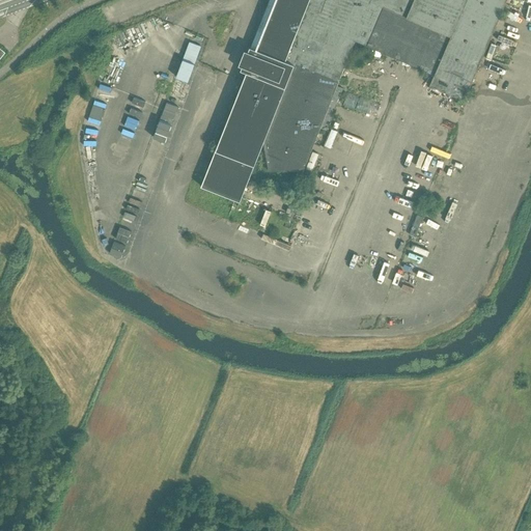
[(241,70),(246,72),(201,186),(240,201),(263,142),(269,170),(303,170),(313,143),(323,147),(330,131),(327,130),(343,88),(337,85),(355,40),(435,74),(429,85),(464,100),(506,0),(274,0),(259,39),(256,49),(250,46),(241,70)]
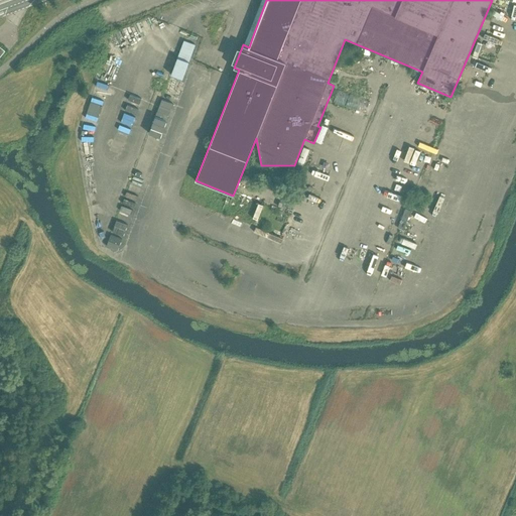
[(96,87),(84,125),(93,128),(96,119),(98,120),(107,90),(96,87)]
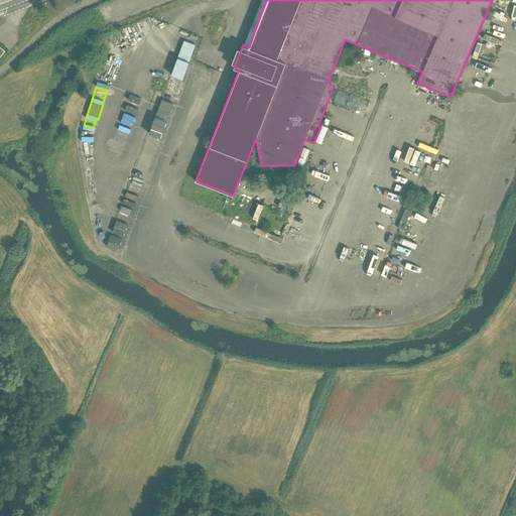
[(145,143),(156,147),(168,114),(157,109),(145,143)]
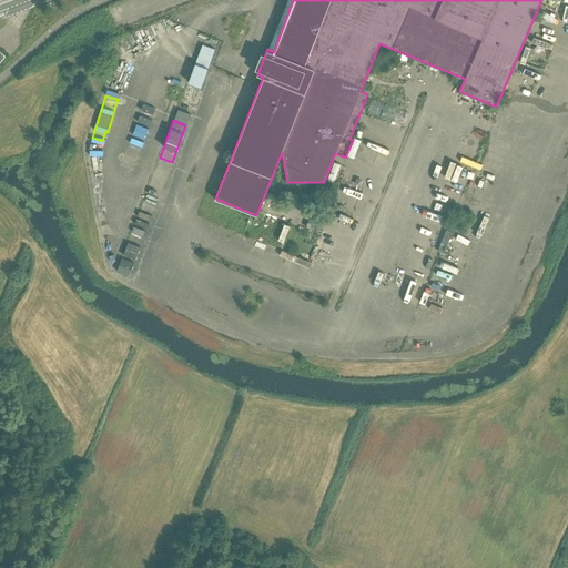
[(355,137),(348,154),(354,156),(362,139),(355,137)]
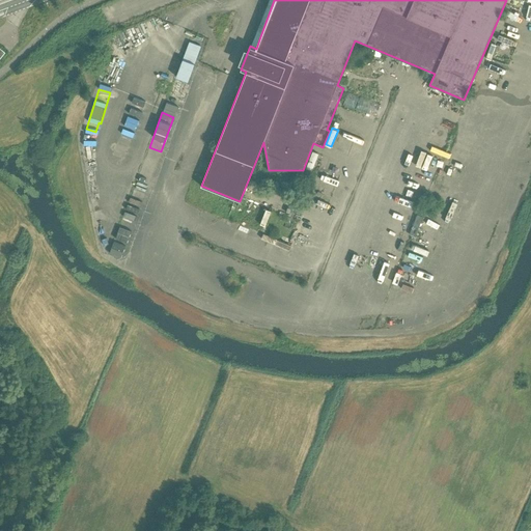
[(326,168),(322,179),(336,186),(340,174),(326,168)]
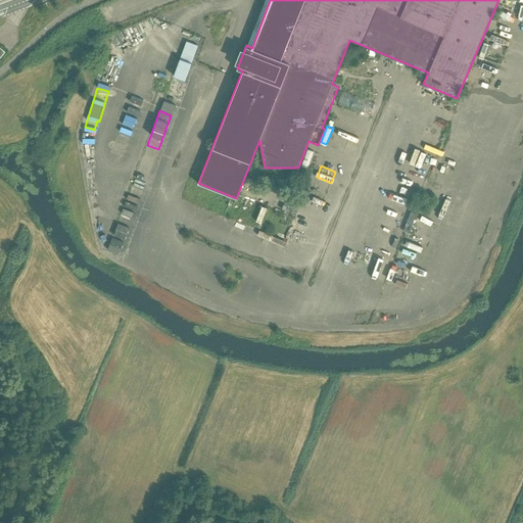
[(411,210),(403,230),(410,232),(417,212),(411,210)]
